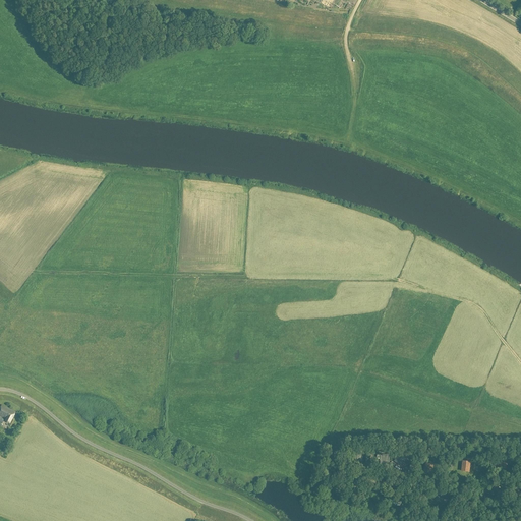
[(15,412),(2,405),(0,408),(0,415),(6,418),(5,421),(10,423),(15,412)]
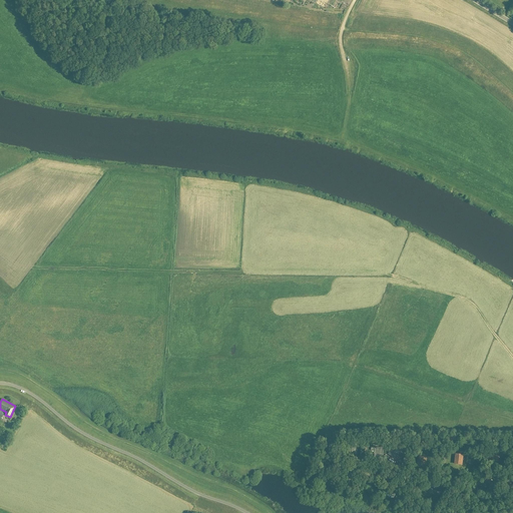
[(388,454),(394,459),(398,454),(391,450),(388,454)]
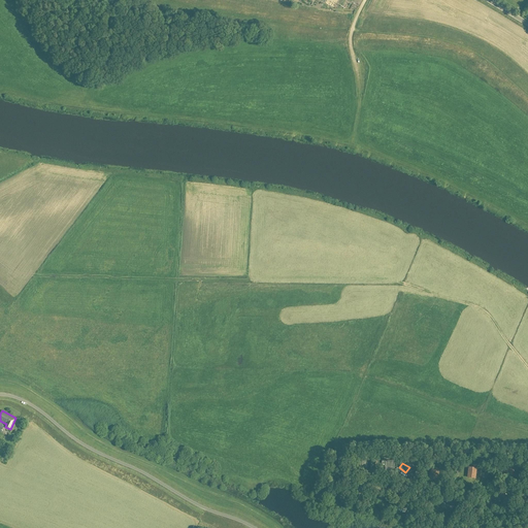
[(468,477),(475,477),(476,468),(469,467),(468,477)]
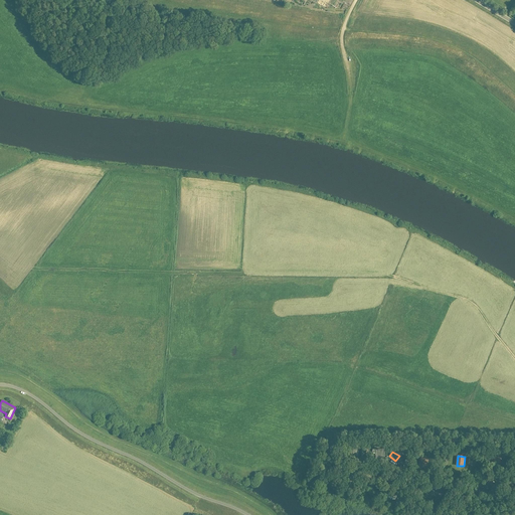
[(420,458),(418,467),(426,469),(430,460),(420,458)]
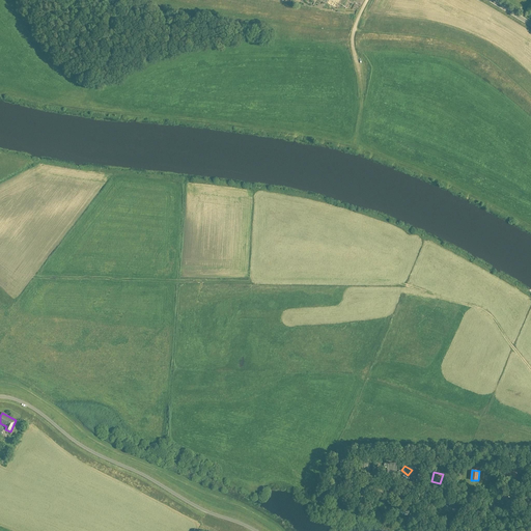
[(507,495),(504,499),(510,503),(512,500),(507,495)]
